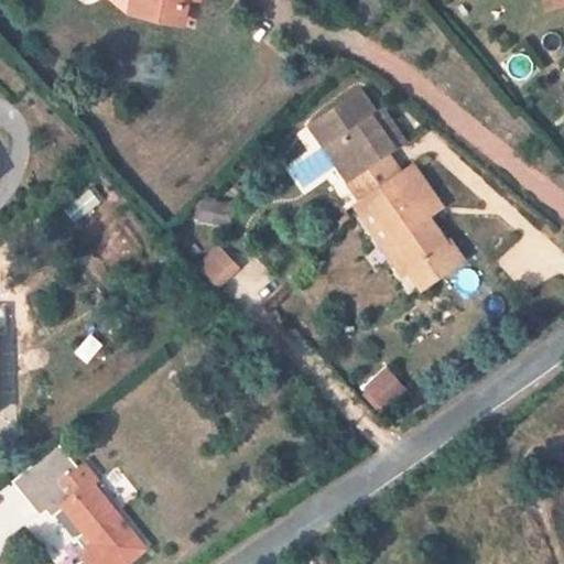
[(133,0),(132,11),(177,21),(179,11),(185,12),(186,0),(133,0)]
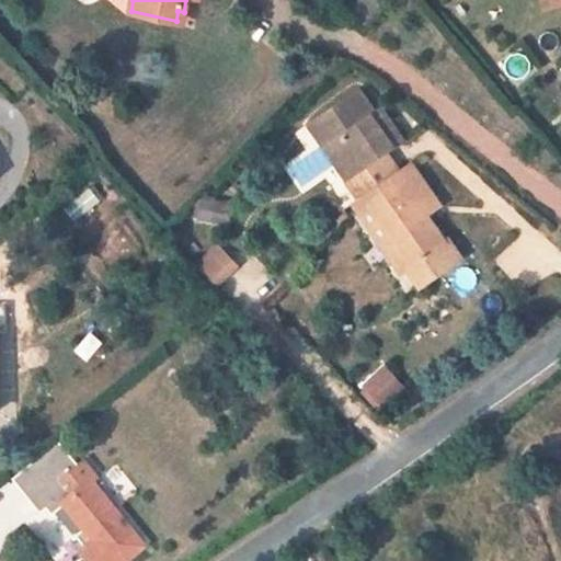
[(309,123),(324,144),(335,146),(354,172),(347,176),(365,204),(367,203),(411,266),(408,268),(421,286),(461,259),(448,240),(445,242),(427,215),(423,209),(436,201),(412,164),(400,173),(386,151),(402,140),(381,110),(375,114),(358,89),(309,123)]
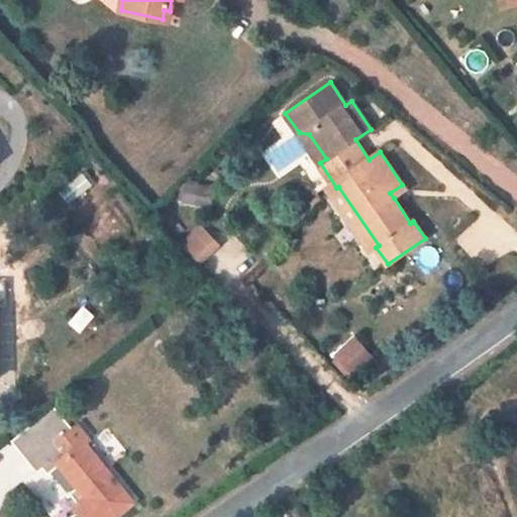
[(299,132),(320,163),(326,159),(309,134),(299,132)]
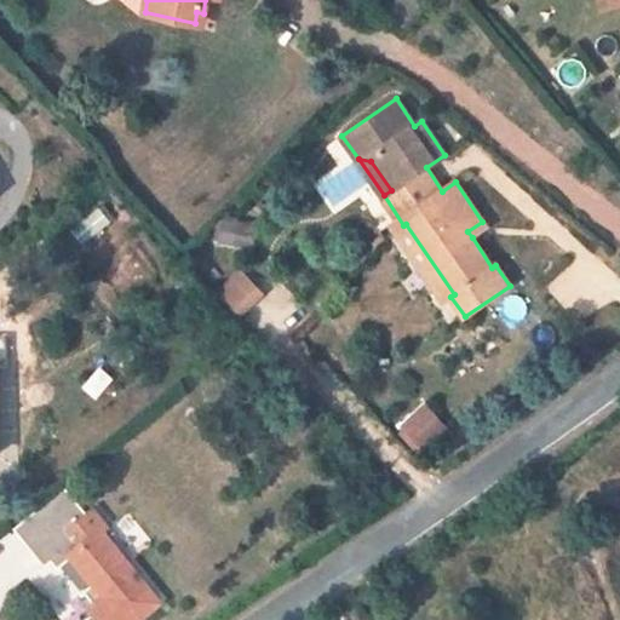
[(223,219),(220,242),(253,247),(257,224),(223,219)]
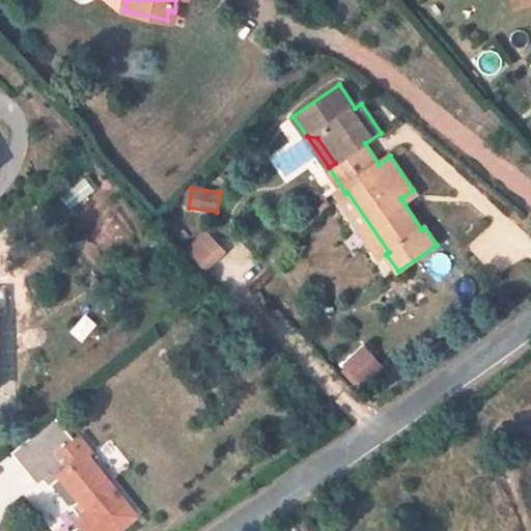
[(416,195),(413,190),(400,198),(404,203),(416,195)]
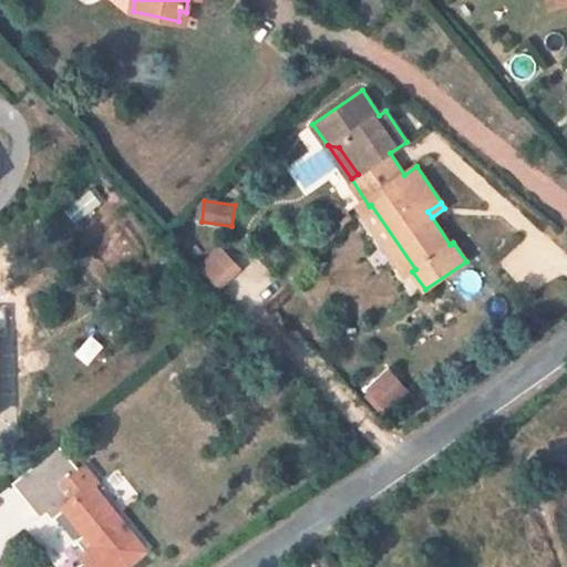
[(415,269),(371,205),(369,206),(362,210),(406,275),(412,271),(415,269)]
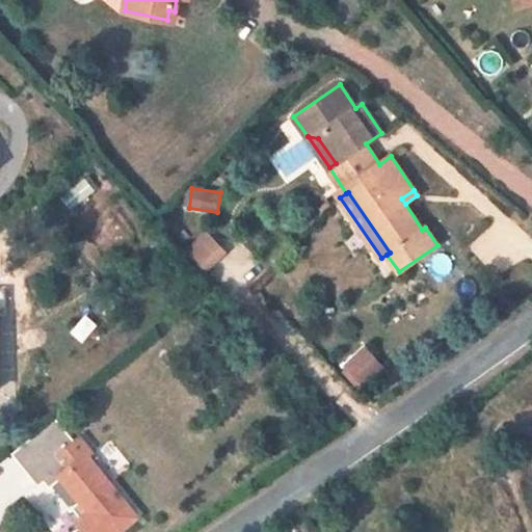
[(209,239),(190,257),(203,270),(221,251),(209,239)]
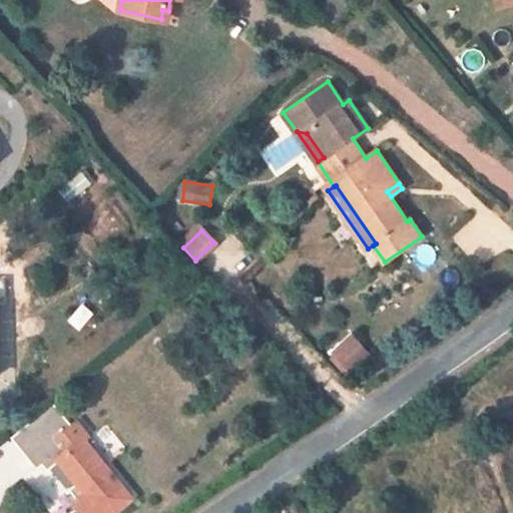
[(351,336),(333,352),(350,371),(368,354),(351,336)]
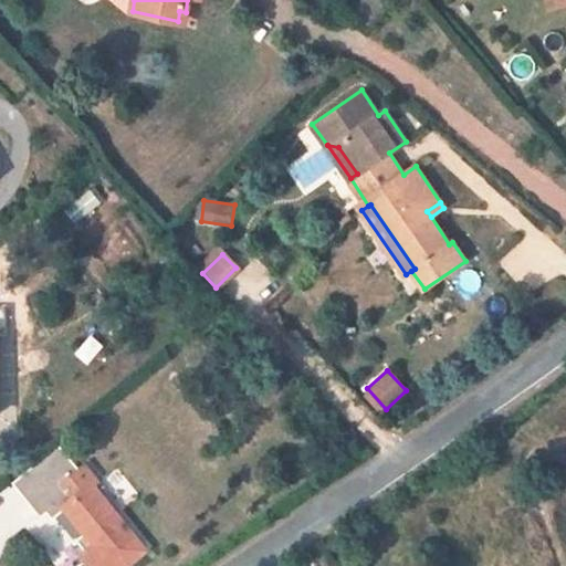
[(92,565),(126,565),(147,549),(94,484),(98,480),(86,465),(60,488),(71,501),(64,506),(86,533),(95,545),(87,552),(83,555),(92,565)]
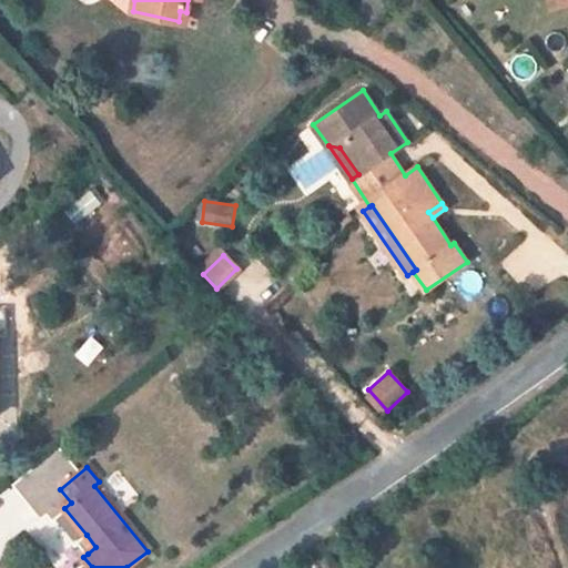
[(95,547),(87,535),(78,541),(88,554),(95,547)]
